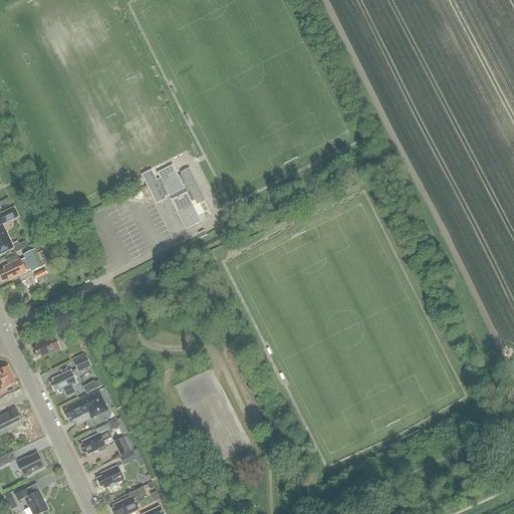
[(152,171),(143,176),(157,204),(167,199),(166,198),(169,196),(187,230),(202,223),(192,203),(195,201),(198,206),(207,201),(191,169),(181,173),(182,175),(179,177),(174,166),(158,173),(160,178),(157,179),(152,171)]
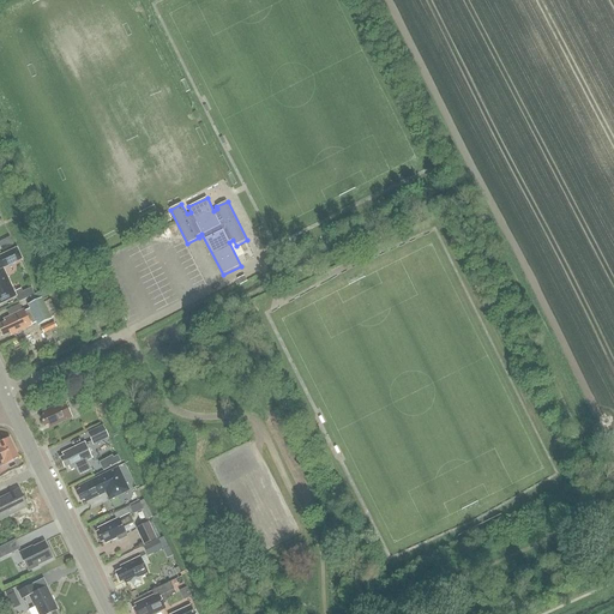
[(0,270),(23,260),(17,248),(0,256),(0,270)]
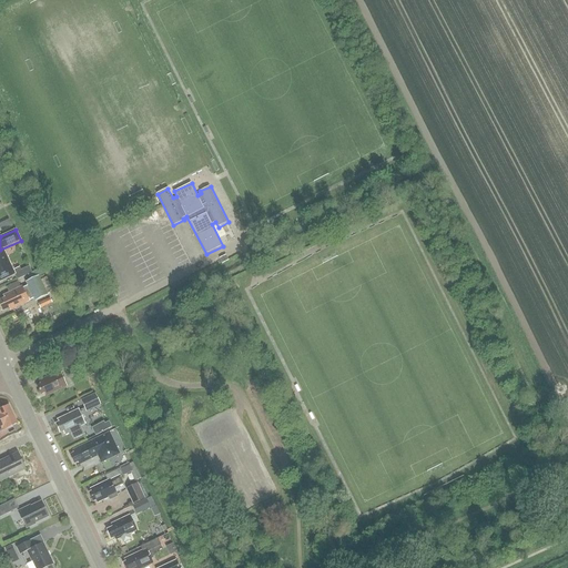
[(14,274),(3,250),(0,251),(0,281),(14,274)]
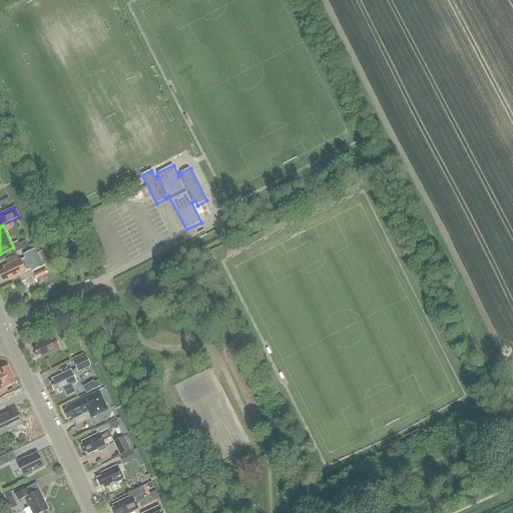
[(13,247),(15,252),(29,246),(26,240),(19,244),(19,245),(14,248),(13,247)]
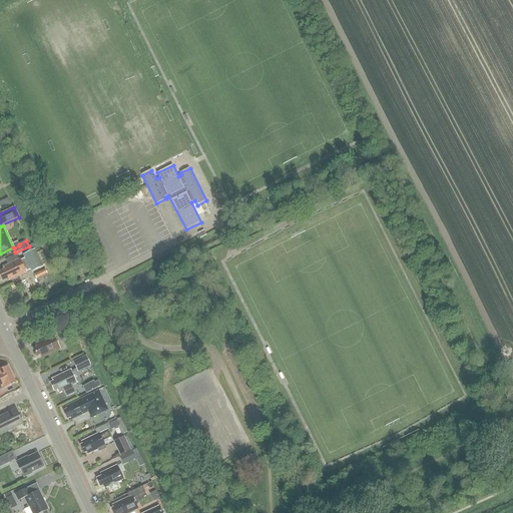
[(5,270),(0,272),(0,276),(3,282),(9,279),(10,281),(14,279),(15,280),(18,278),(18,277),(27,273),(27,272),(31,270),(33,272),(34,272),(39,269),(44,267),(42,264),(40,259),(36,250),(36,249),(27,253),(24,254),(25,259),(21,261),(21,259),(18,260),(8,265),(4,267),(5,270)]
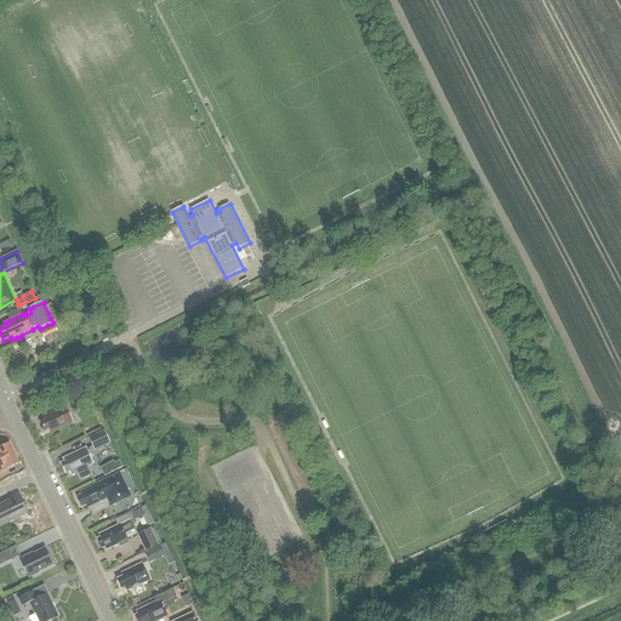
[(43,332),(41,332),(43,335),(44,339),(57,332),(55,326),(43,332)]
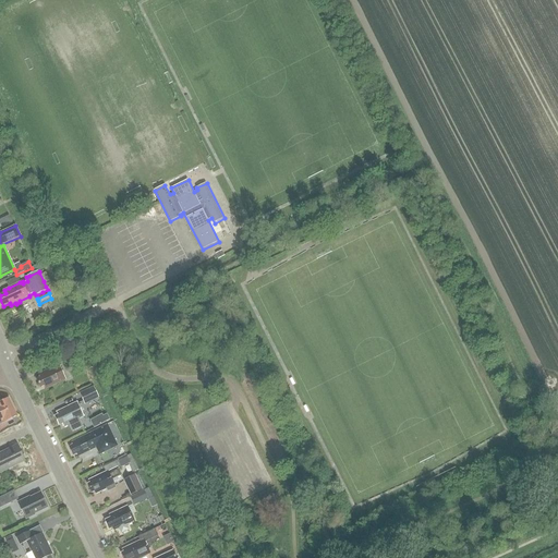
[(72,352),(62,358),(68,366),(73,363),(77,361),(72,352)]
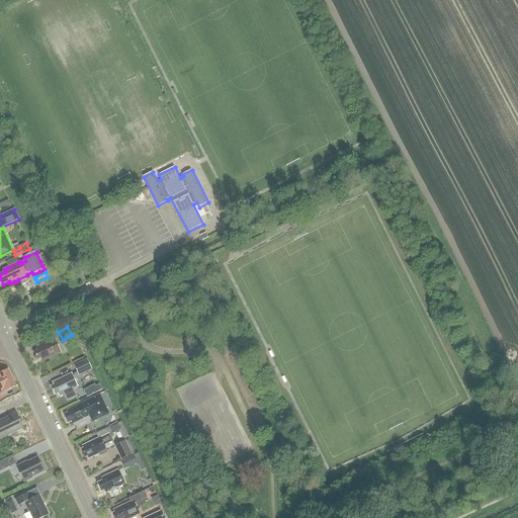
[(62,352),(55,339),(36,348),(37,351),(34,352),(38,360),(41,358),(42,361),(62,352)]
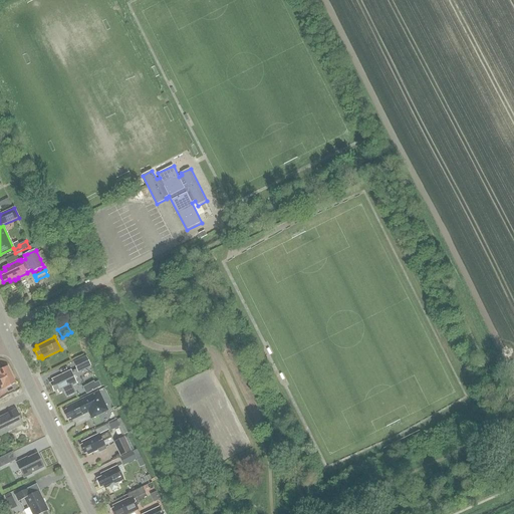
[(86,356),(73,362),(76,369),(83,365),(85,369),(91,366),(86,356)]
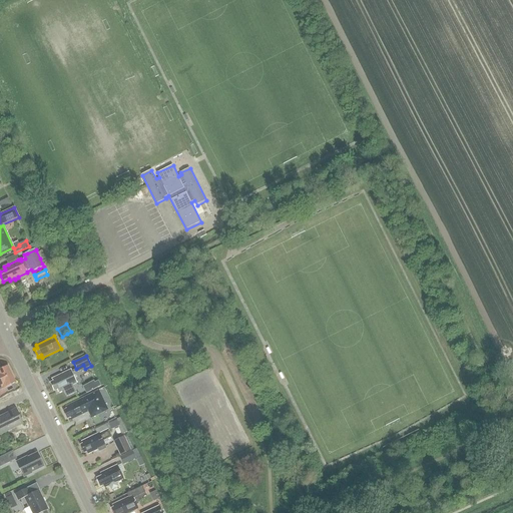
[(4,391),(16,386),(8,369),(0,372),(0,391),(4,390),(4,391)]
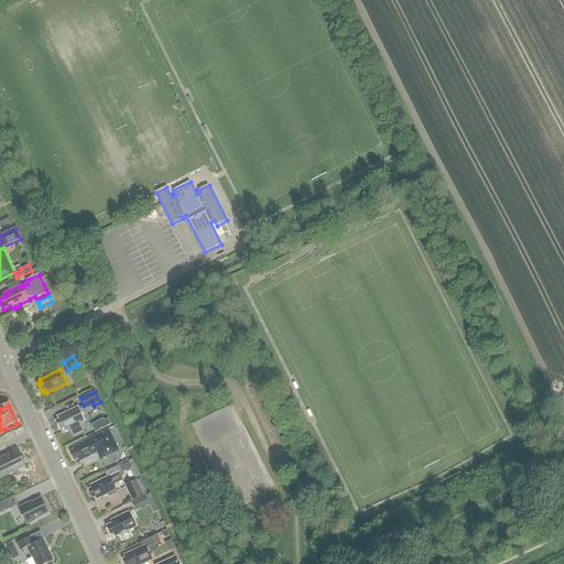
[(60,420),(56,421),(61,431),(64,429),(65,432),(69,430),(80,424),(86,422),(85,421),(79,408),(79,407),(57,418),(60,420)]
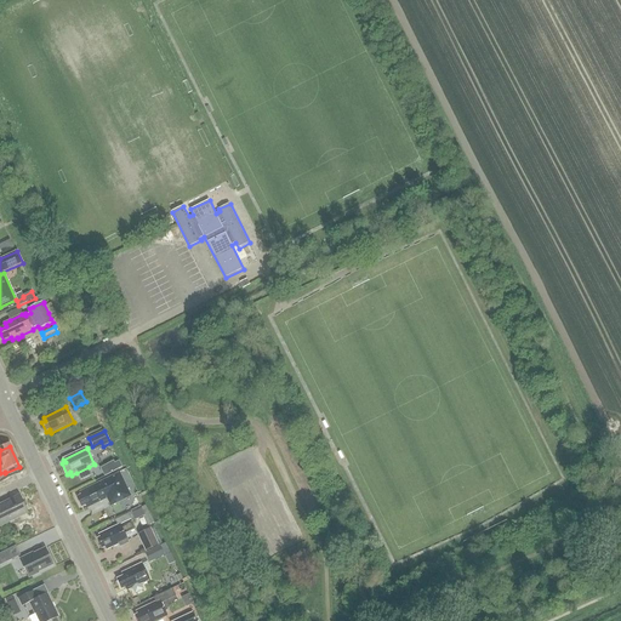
[(107,476),(125,466),(119,457),(102,467),(107,476)]
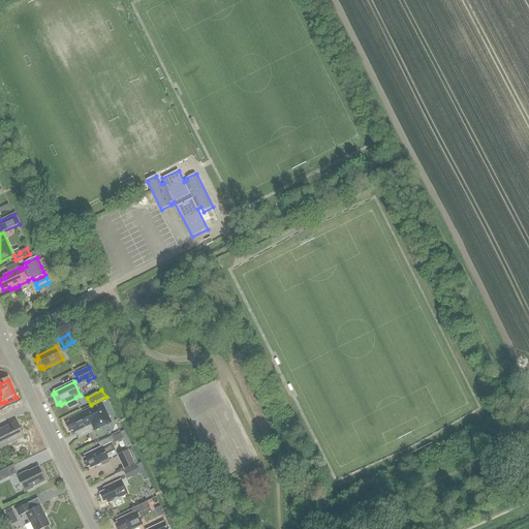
[(75,398),(65,403),(68,410),(79,405),(75,398)]
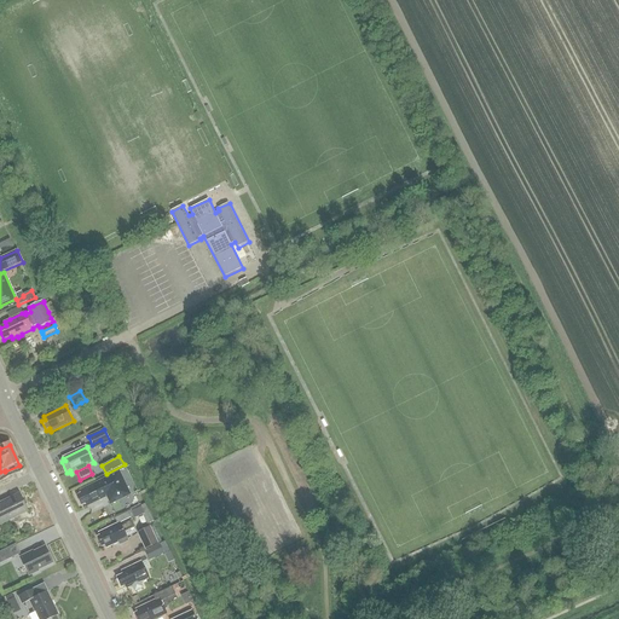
[(82,495),(79,496),(82,505),(86,503),(87,507),(108,497),(111,504),(131,495),(125,481),(120,472),(80,491),(82,495)]
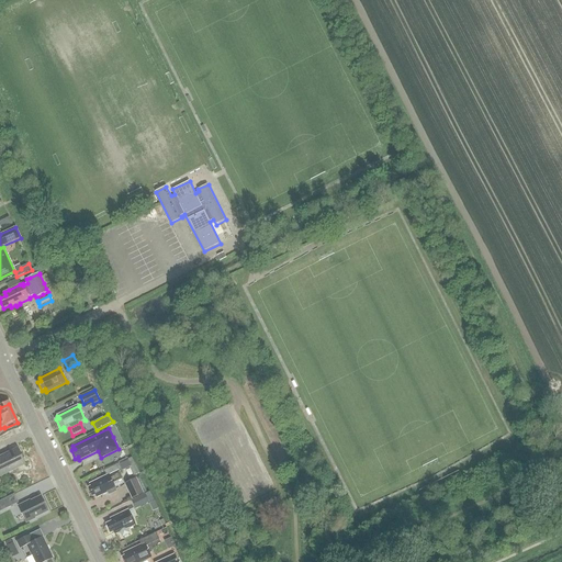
[(18,449),(0,458),(0,474),(1,476),(25,464),(18,449)]
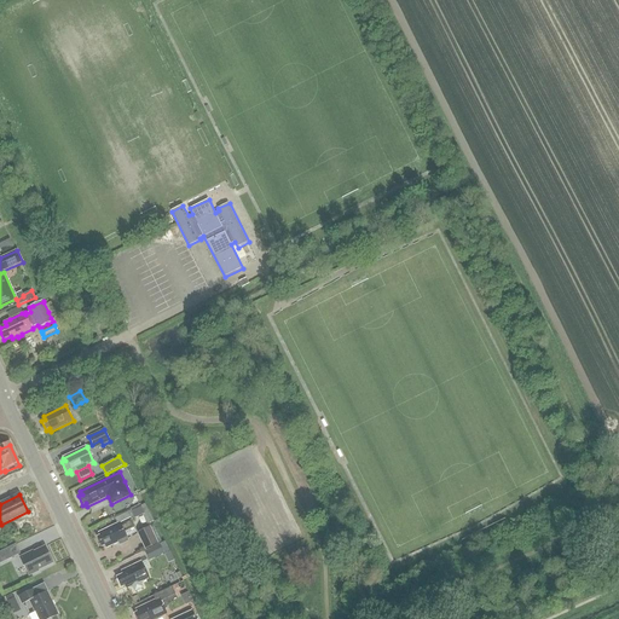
[(142,507),(139,509),(142,514),(148,525),(152,522),(144,504),(142,507)]
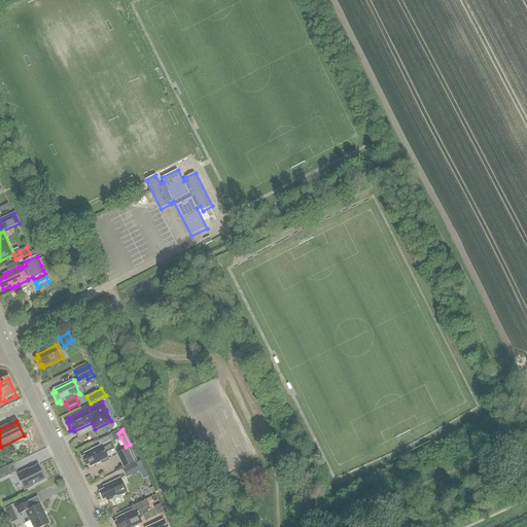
[(86,456),(83,458),(88,465),(91,464),(92,466),(102,462),(103,464),(109,461),(108,458),(106,454),(115,450),(115,449),(112,443),(114,442),(114,441),(112,436),(111,435),(98,442),(100,447),(85,454),(86,456)]
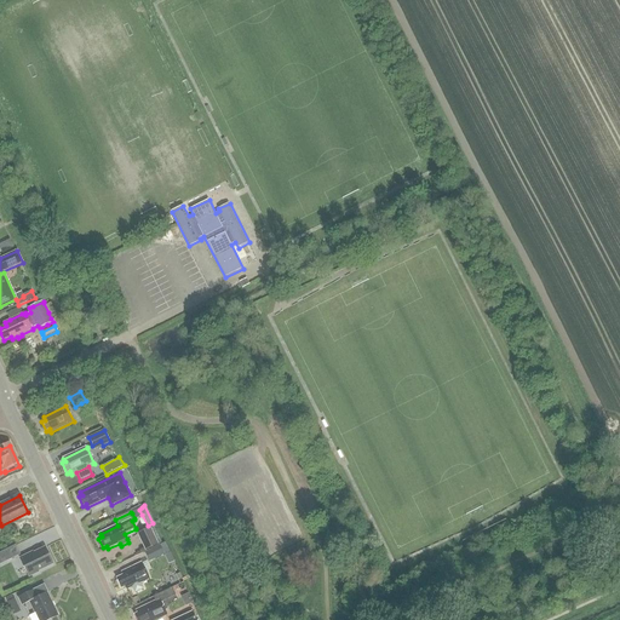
[(139,533),(138,534),(147,551),(149,550),(160,545),(162,544),(154,527),(149,529),(139,533)]
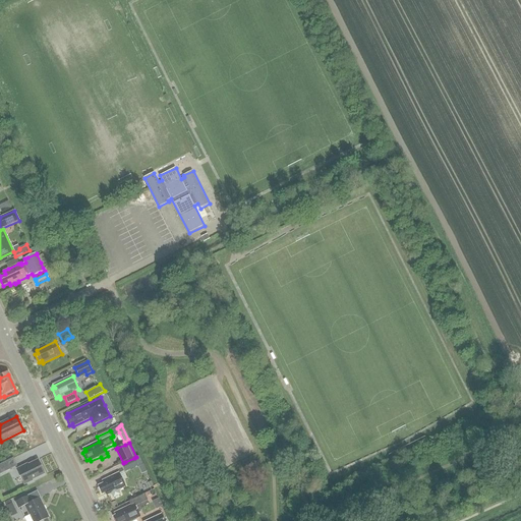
[(134,458),(123,463),(121,464),(125,472),(137,466),(134,458)]
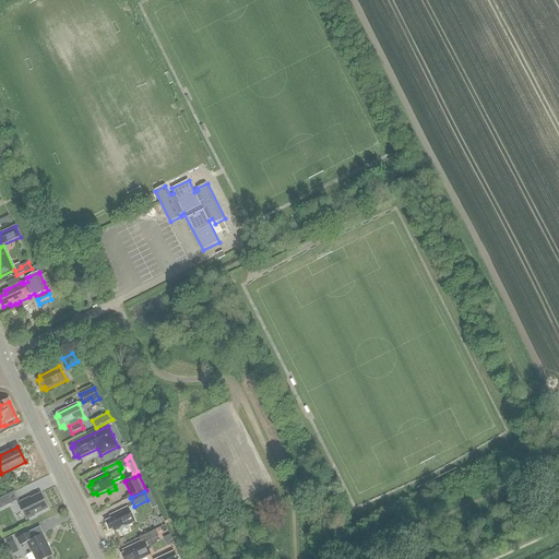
[(15,492),(0,499),(0,506),(1,509),(19,500),(15,492)]
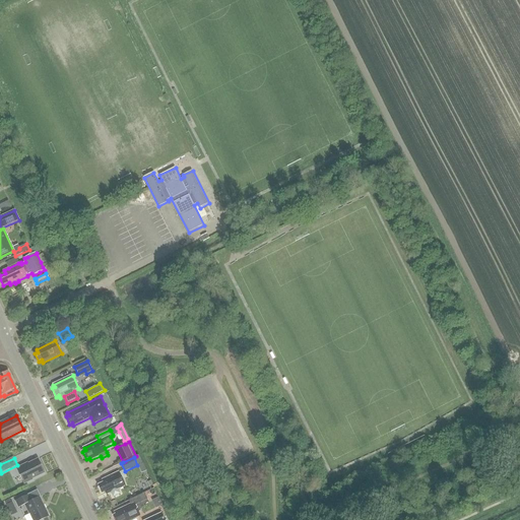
[(28,463),(17,468),(25,484),(34,480),(33,479),(46,473),(39,459),(28,464),(28,463)]
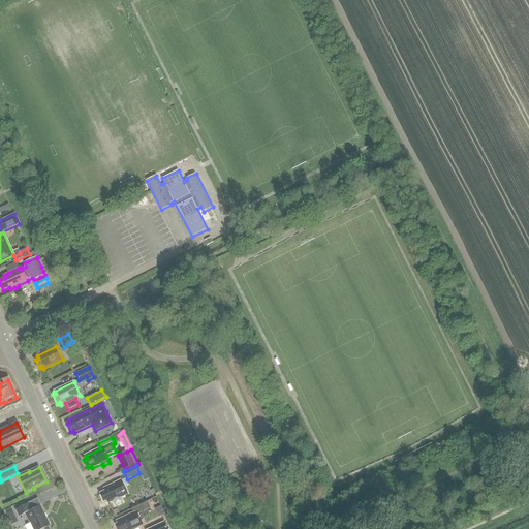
[(107,500),(109,502),(113,501),(115,500),(116,500),(119,499),(119,498),(120,497),(127,494),(121,480),(105,488),(106,491),(100,494),(104,502),(107,500)]
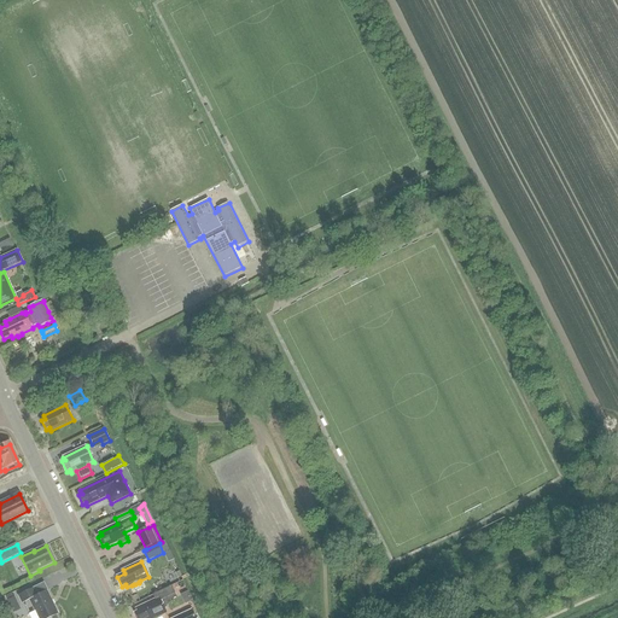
[(134,584),(132,586),(134,592),(143,588),(140,581),(139,582),(139,583),(135,584),(134,584)]
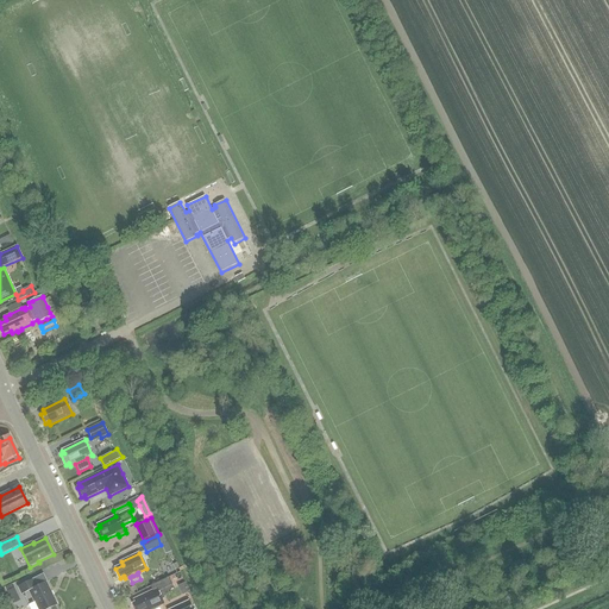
[(31,608),(56,608),(56,607),(58,606),(46,582),(38,586),(33,578),(18,586),(23,596),(30,592),(36,602),(30,606),(31,608)]
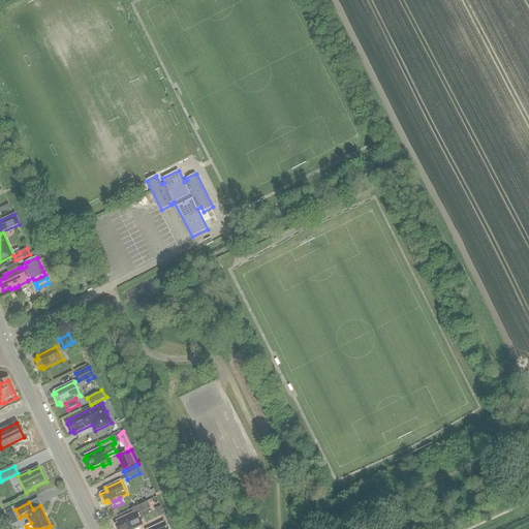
[(147,502),(130,509),(132,514),(136,512),(141,521),(143,520),(143,519),(144,518),(143,516),(152,511),(147,502)]
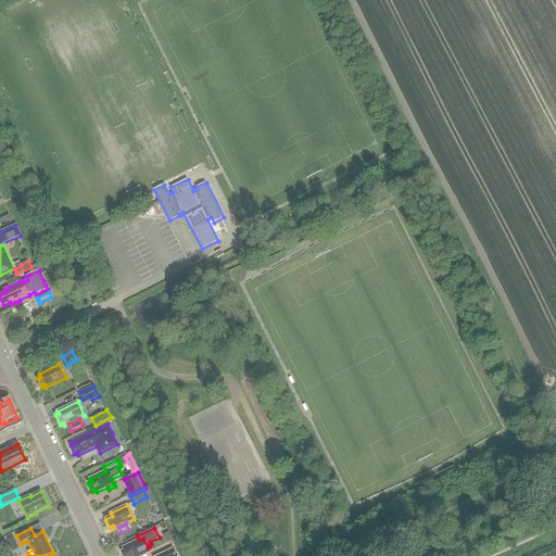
[(140,555),(150,552),(148,547),(143,539),(139,540),(123,548),(124,551),(122,552),(123,555),(140,555)]
